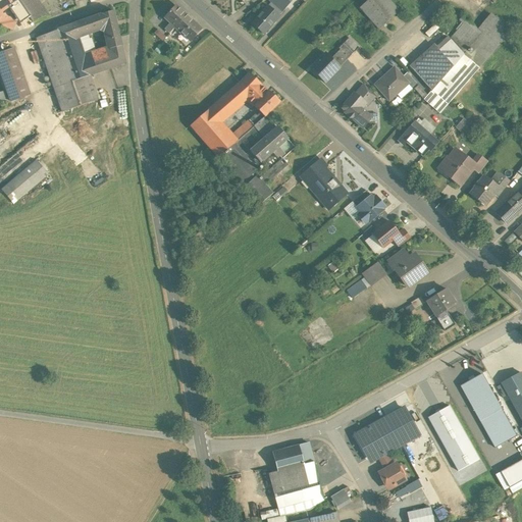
[(0,0),(0,18),(3,16),(0,13),(8,8),(18,1),(16,0),(0,0)]
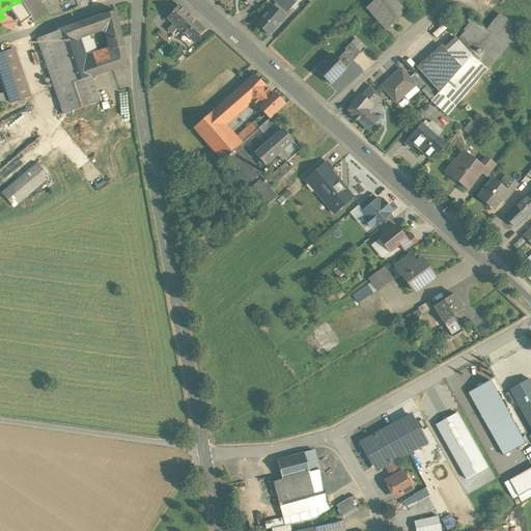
[(34,0),(17,0),(19,1),(30,18),(34,24),(47,20),(34,0)]
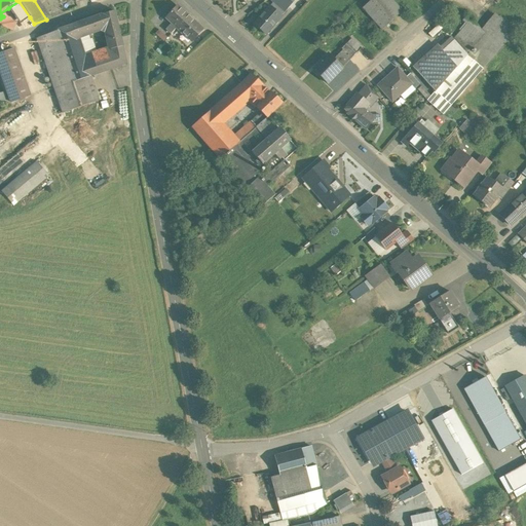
[(39,0),(34,0),(46,20),(50,17),(39,0)]
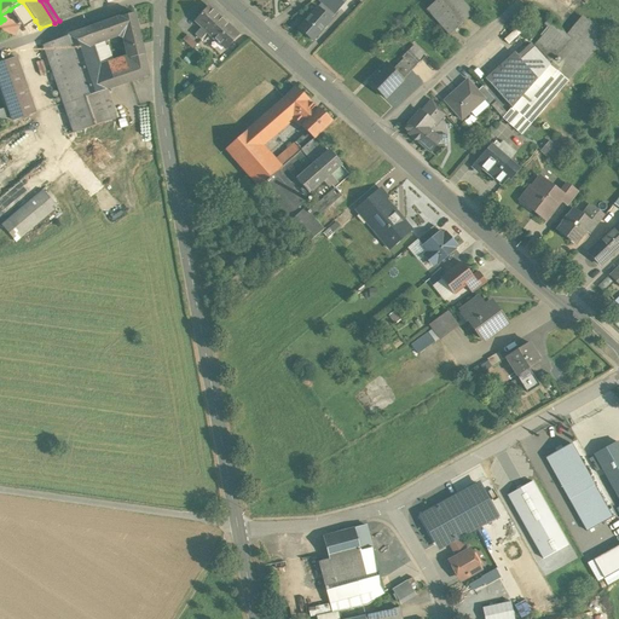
[(317,0),(322,4),(322,3),(334,13),(345,0),(317,0)]
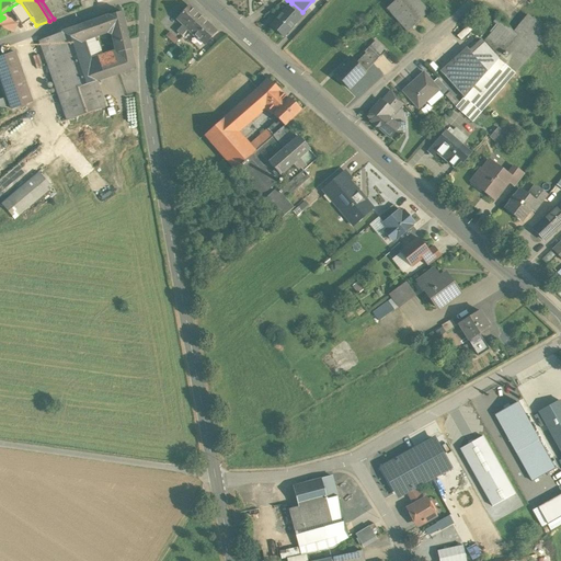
[(415,0),(396,0),(385,10),(405,33),(427,13),(415,0)]
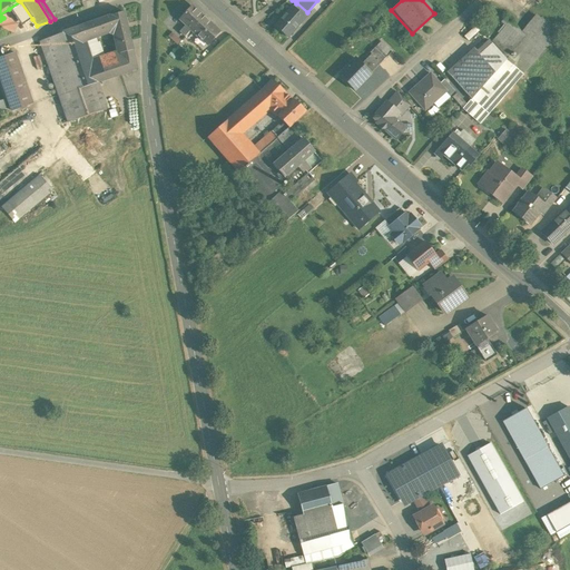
[(32,19),(20,1),(9,9),(21,27),(32,19)]
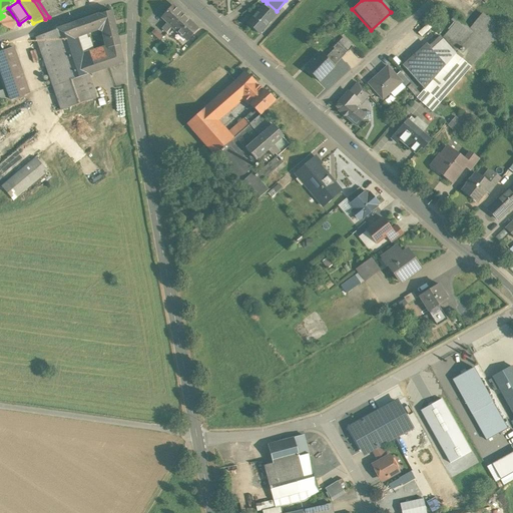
[(277,11),(267,2),(267,3),(263,7),(274,17),(279,11),(277,11)]
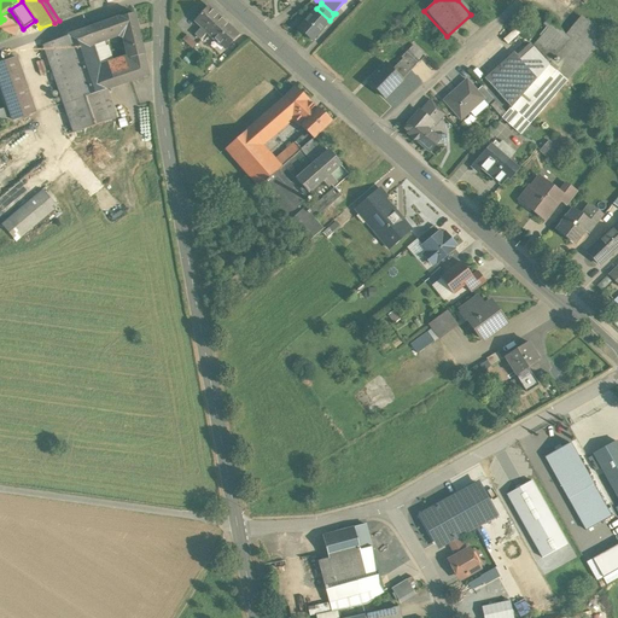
[(316,9),(316,7),(297,29),(310,41),(330,21),(316,9)]
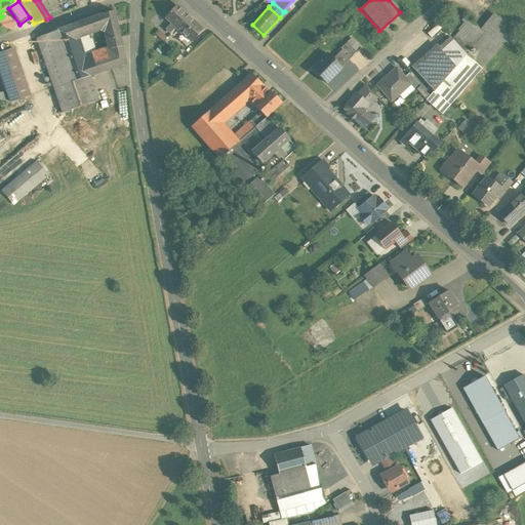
[(176,7),(166,18),(172,25),(175,28),(187,15),(176,7)]
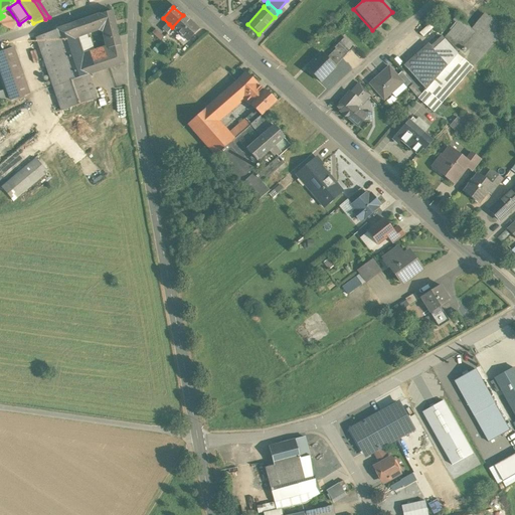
[(111,12),(100,15),(70,25),(74,37),(99,29),(104,30),(107,47),(108,47),(109,48),(119,45),(111,12)]
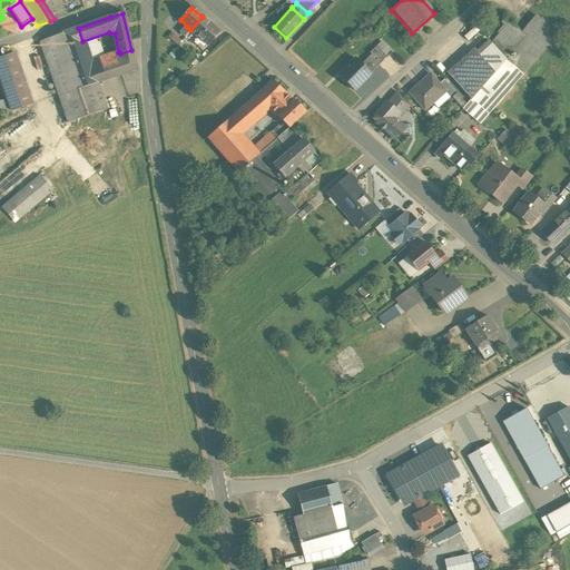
[(203,17),(190,30),(208,46),(219,33),(203,17)]
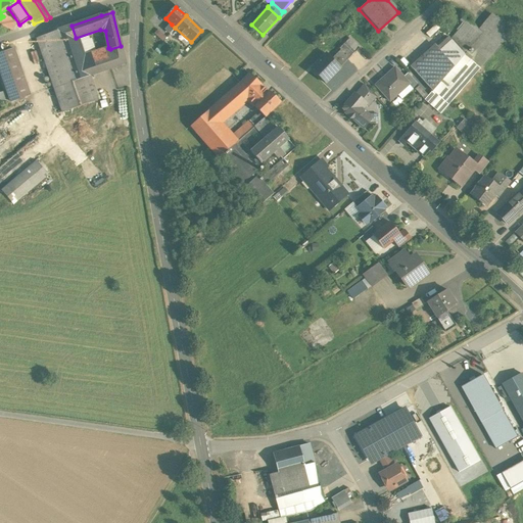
[(3,16),(0,18),(0,25),(11,31),(15,22),(3,16)]
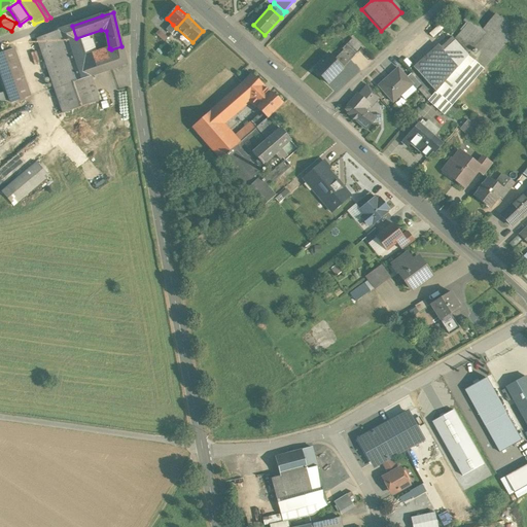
[(487,33),(467,16),(463,21),(467,24),(454,40),(467,55),(487,33)]
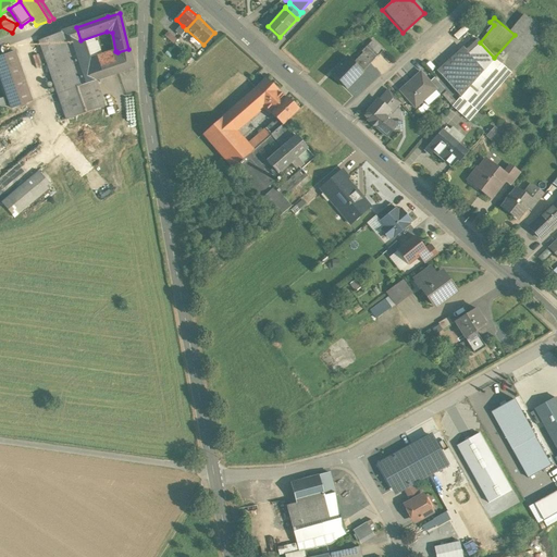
[(460,97),(452,107),(469,121),(545,32),(528,19),(460,97)]
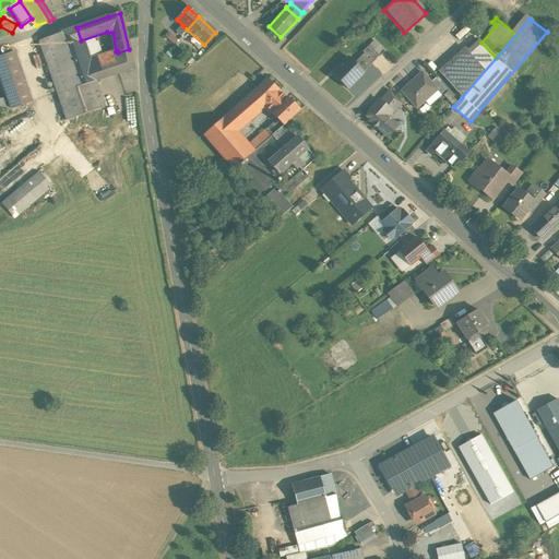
[(183,26),(177,33),(181,36),(187,30),(183,26)]
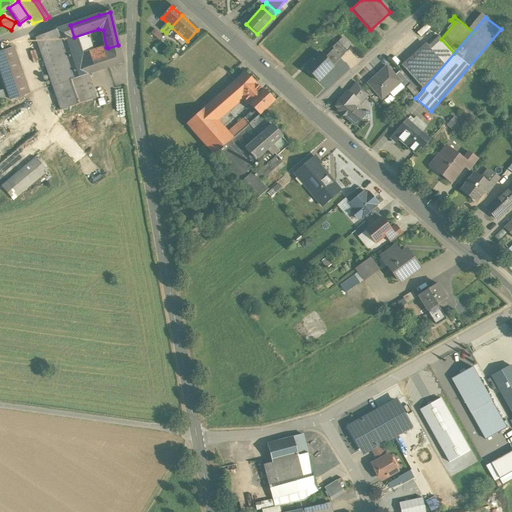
[(70,25),(51,32),(56,46),(75,40),(74,37),(70,25)]
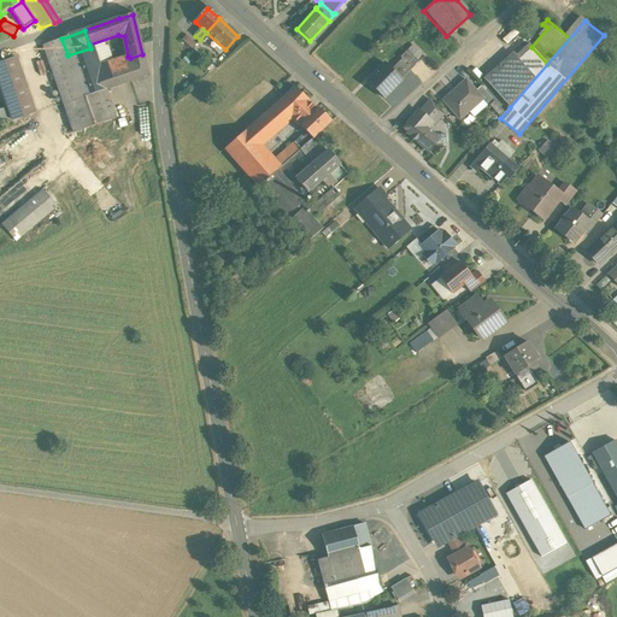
[(186,35),(181,41),(191,51),(195,45),(186,35)]
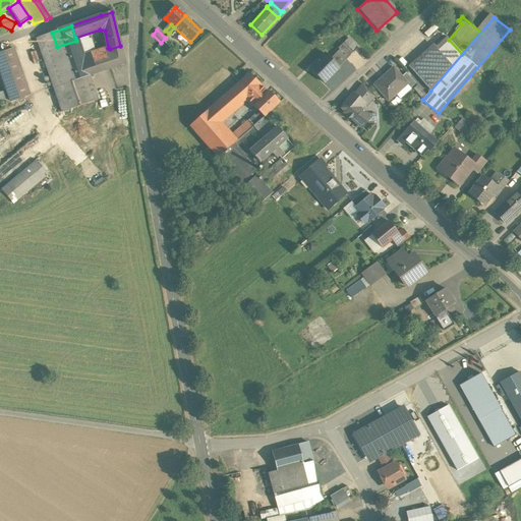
[(52,33),(36,39),(42,55),(57,49),(57,47),(52,33)]
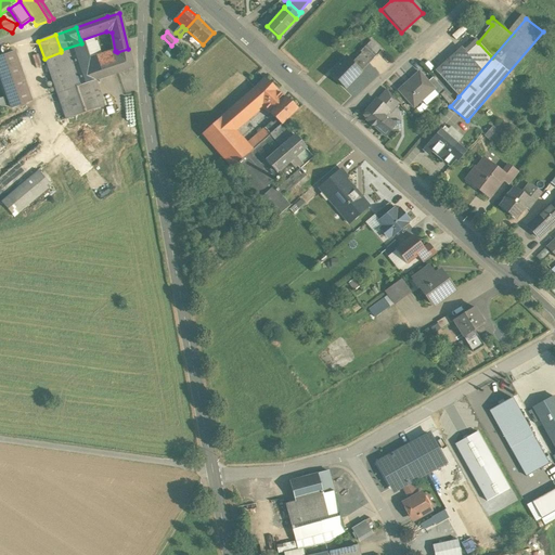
[(476,39),(463,51),(481,71),(492,57),(478,42),(476,39)]
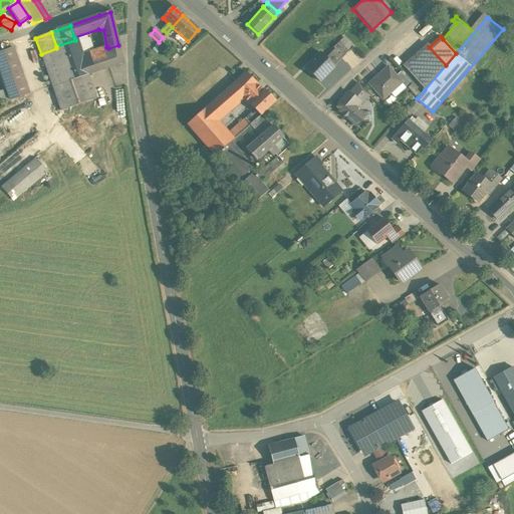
[(343,38),(338,43),(348,52),(352,47),(343,38)]
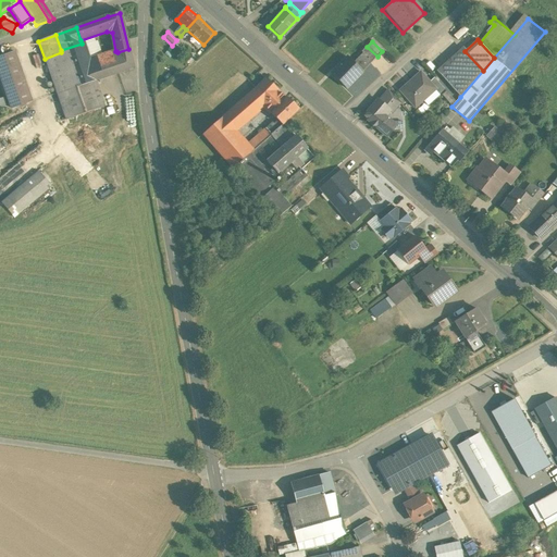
[(82,44),(61,50),(61,52),(74,88),(95,82),(87,60),(82,44)]
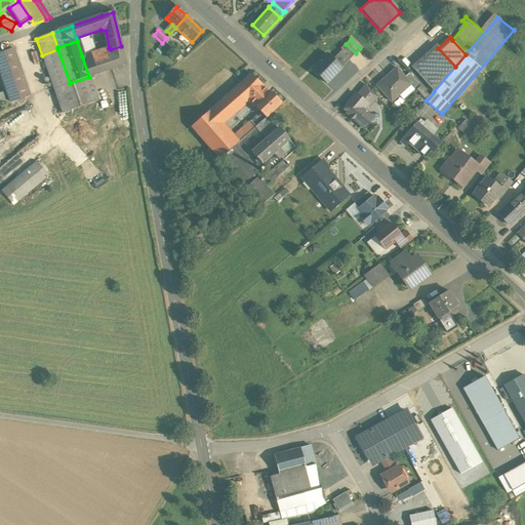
[(356,53),(346,44),(340,49),(344,52),(350,58),(351,59),(356,53)]
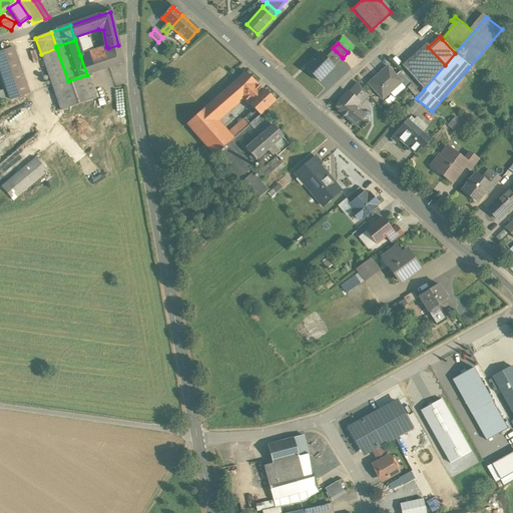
[(106,47),(80,55),(87,75),(122,62),(118,45),(108,48),(107,47),(106,47)]
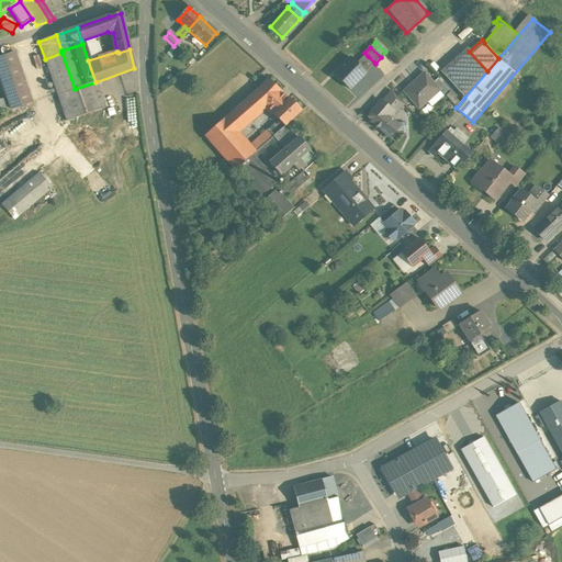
[(469,52),(444,75),(464,98),(487,71),(469,52)]
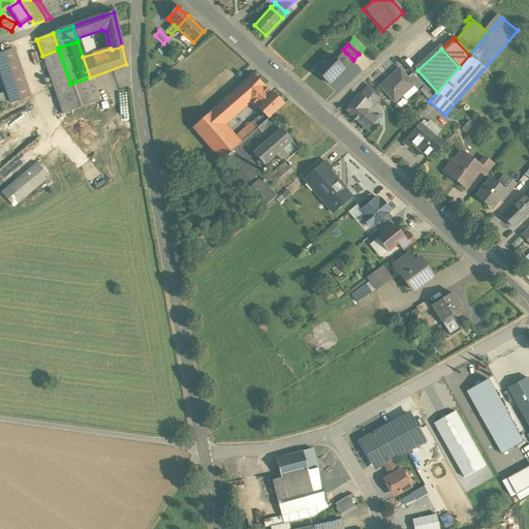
[(13,50),(0,54),(0,75),(9,103),(29,97),(13,50)]
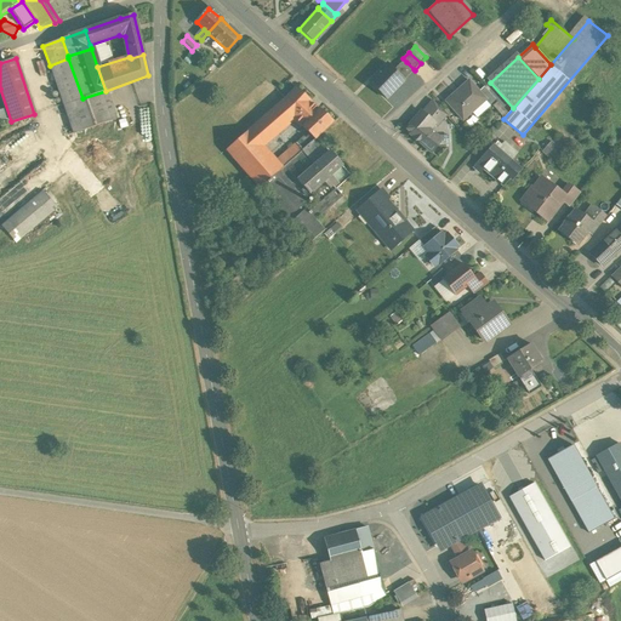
[(68,58),(50,66),(63,106),(83,98),(68,58)]
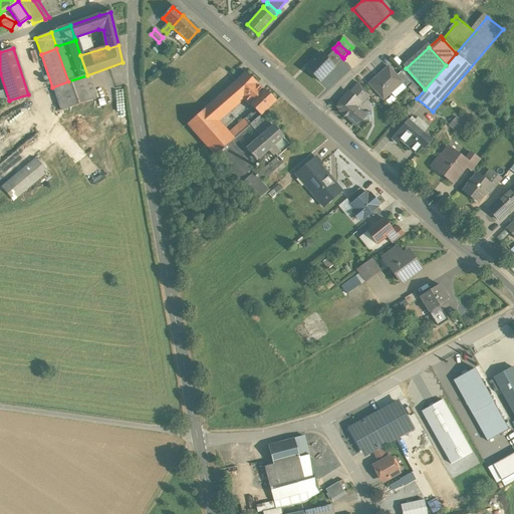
[(336,51),(333,48),(323,58),(320,54),(305,69),(318,82),(333,68),(332,67),(342,57),(336,51)]
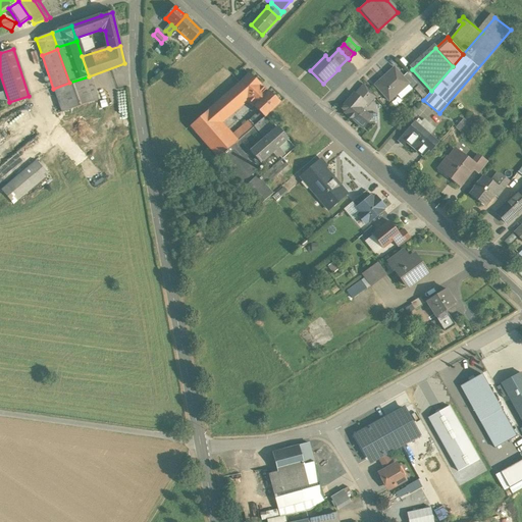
[(35,52),(30,53),(33,64),(39,62),(35,52)]
